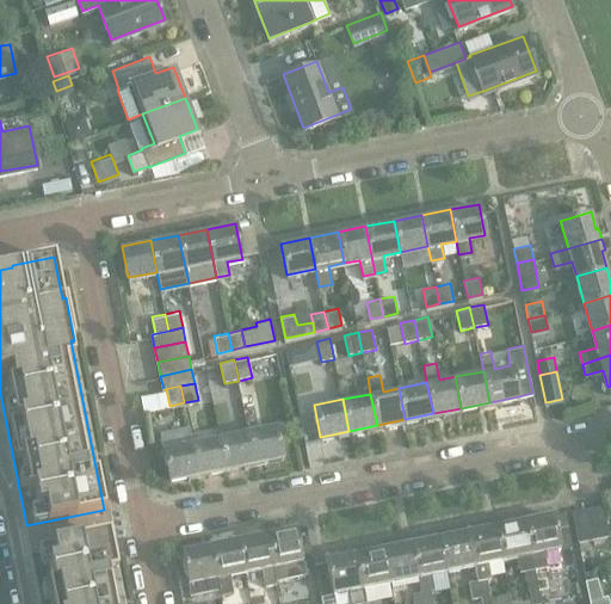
[(277,424),(248,430),(254,462),(283,456),(277,424)]
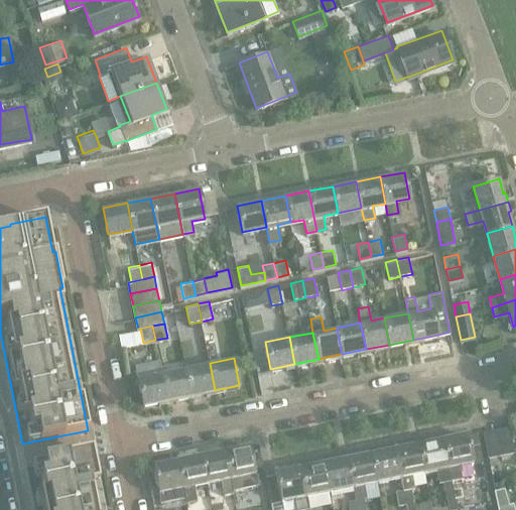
[(162,373),(159,359),(135,363),(143,404),(167,399),(162,373)]
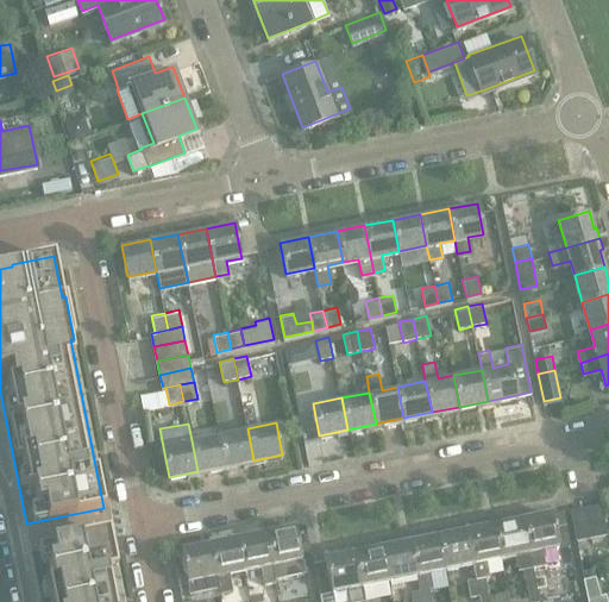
[(248,428),(219,434),(226,465),(253,461),(248,428)]
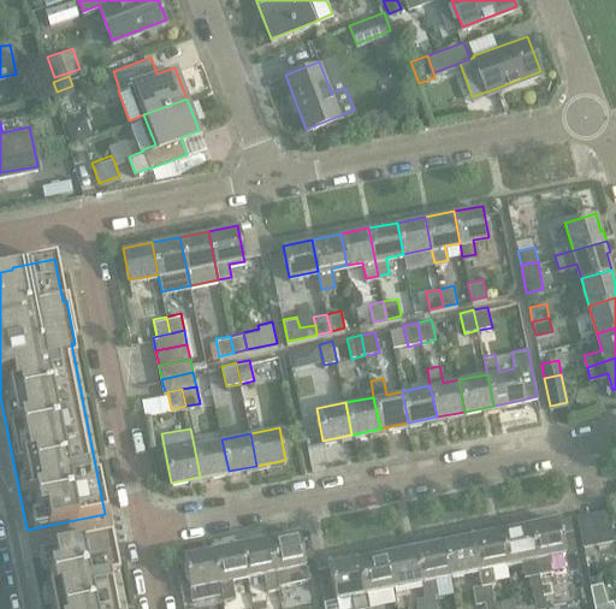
[(221,439),(194,445),(200,477),(229,471),(221,439)]
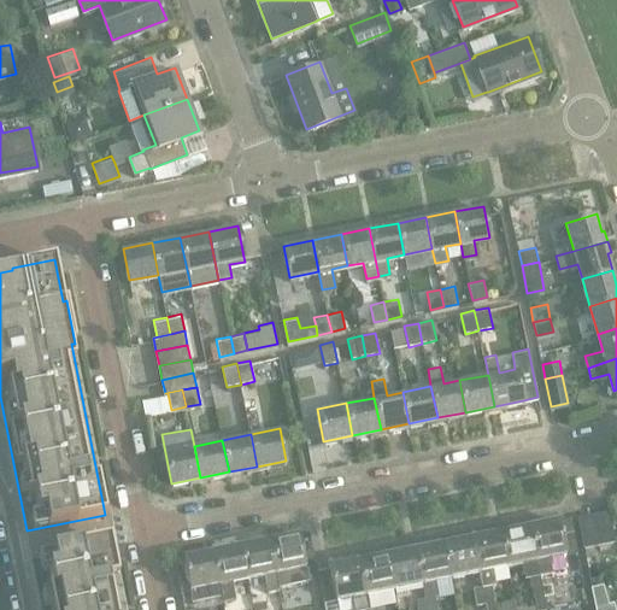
[(609,508),(593,511),(599,541),(615,538),(609,508)]
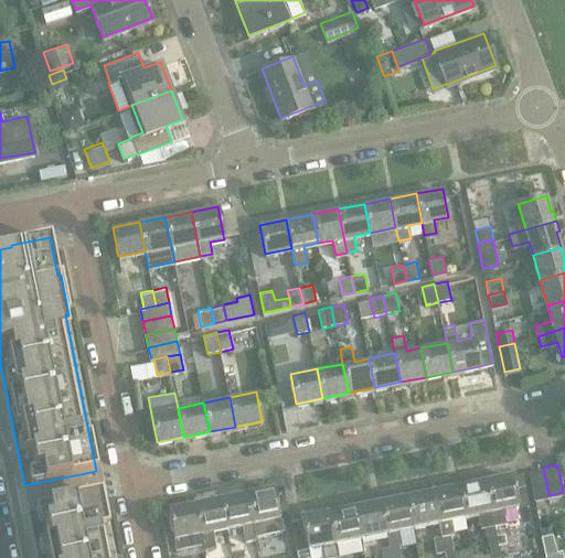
[(548,495),(543,468),(529,470),(535,497),(548,495)]
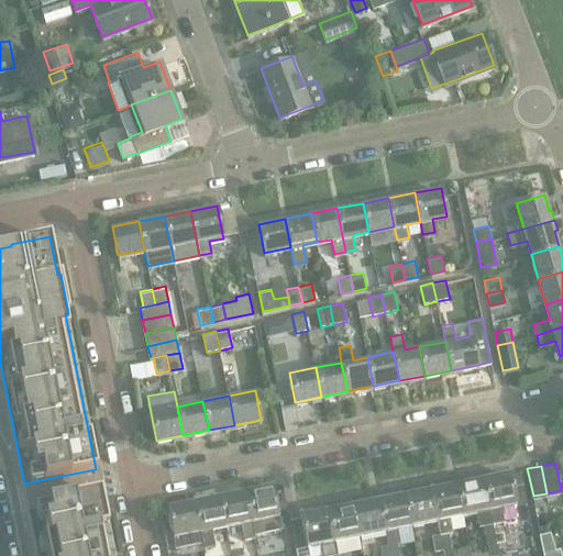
[(510,473),(483,477),(493,524),(501,523),(500,520),(504,519),(500,506),(516,502),(510,473)]
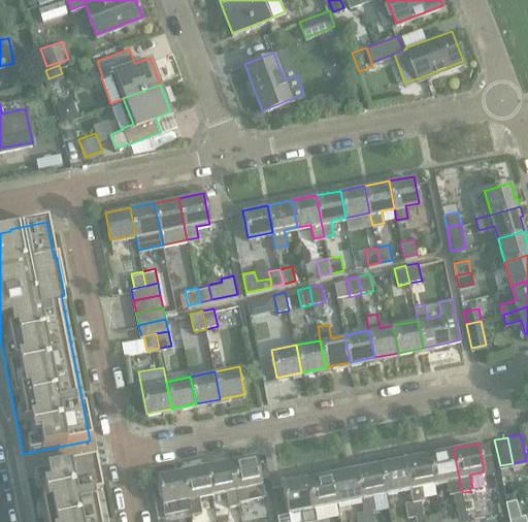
[(453,448),(429,453),(434,482),(447,480),(449,492),(454,491),(460,521),(467,520),(462,492),(453,448)]
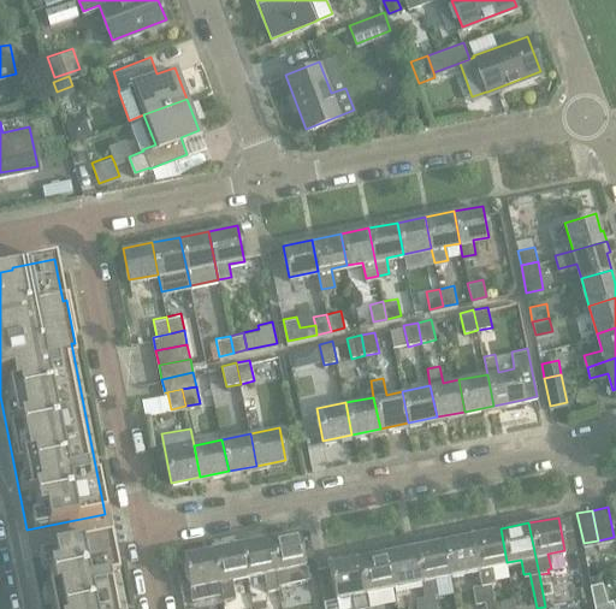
[(501,528),(472,534),(479,568),(478,568),(481,583),(485,599),(485,601),(486,608),(496,608),(491,581),(495,581),(491,566),(507,562),(501,528)]
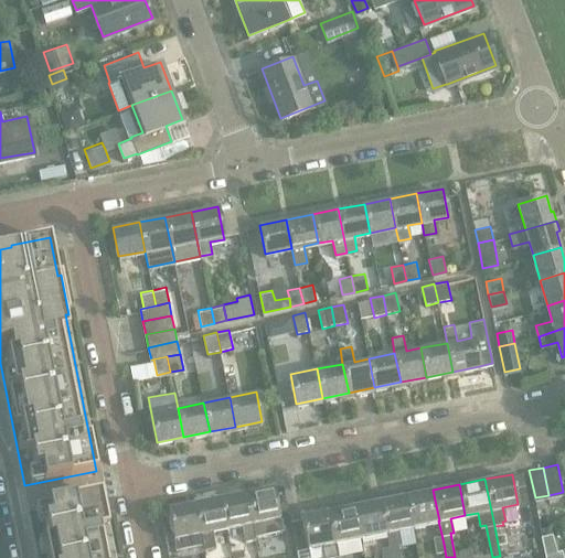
[(246,492),(253,522),(255,534),(281,528),(274,486),(246,492)]
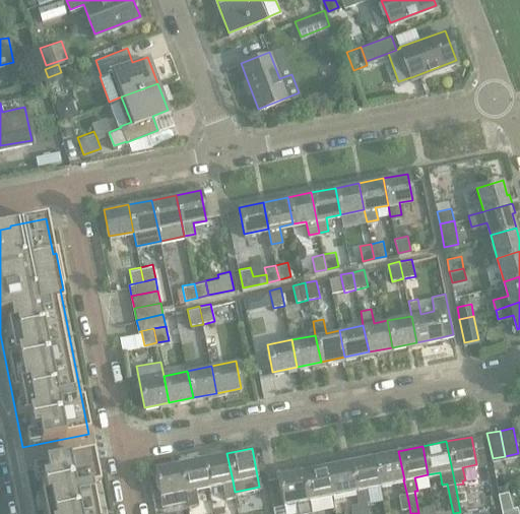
[(398,451),(374,456),(380,484),(403,479),(404,479),(398,451)]
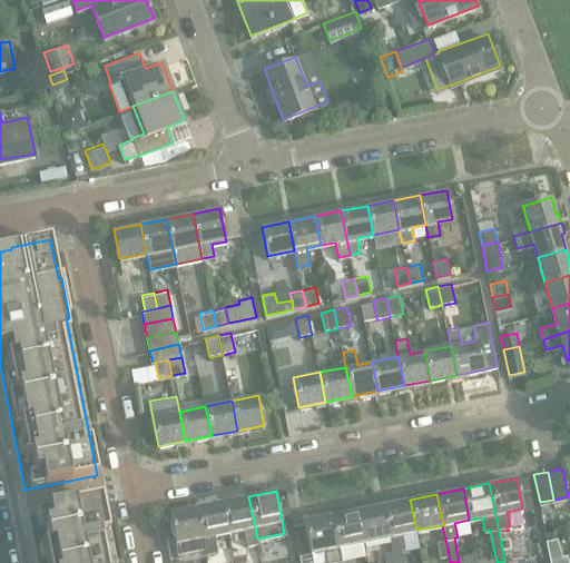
[(114,562),(101,496),(29,512),(39,562),(114,562)]
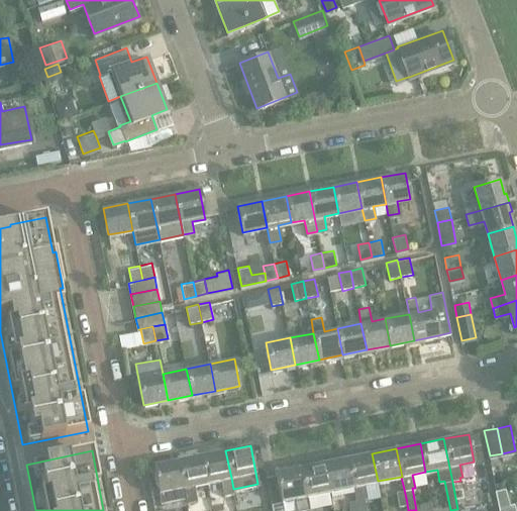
[(225,450),(202,454),(207,482),(221,480),(224,494),(233,492),(231,478),(225,450)]
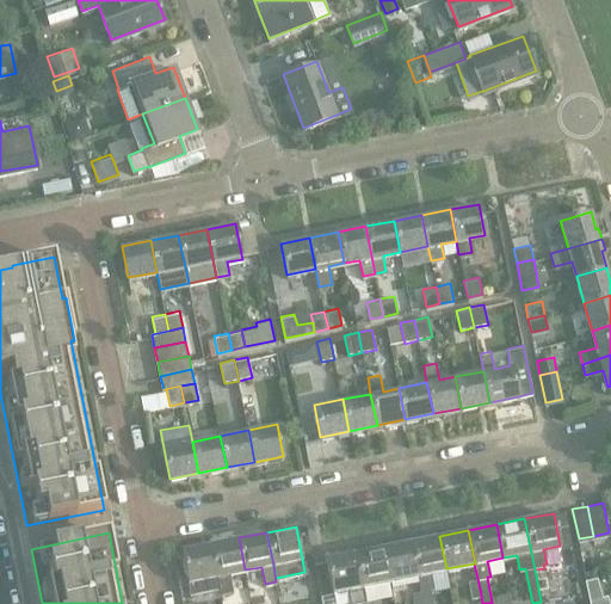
[(418,574),(421,590),(424,603),(433,603),(431,587),(434,587),(431,572),(446,568),(439,536),(412,541),(418,574)]
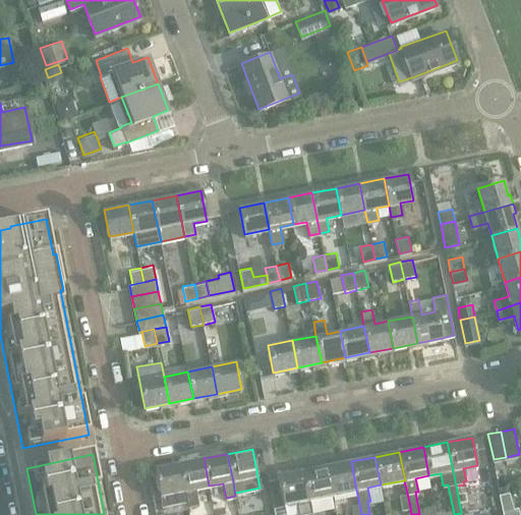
[(179,463),(187,501),(187,505),(197,503),(195,489),(209,485),(204,458),(179,463)]
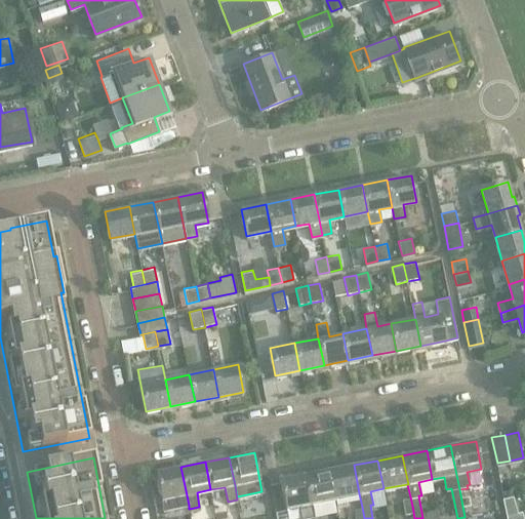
[(354,465),(329,470),(335,498),(359,493),(354,465)]
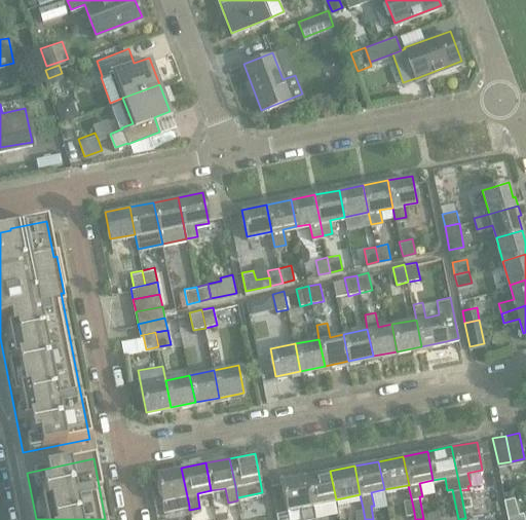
[(156,473),(163,511),(189,506),(181,468),(156,473)]
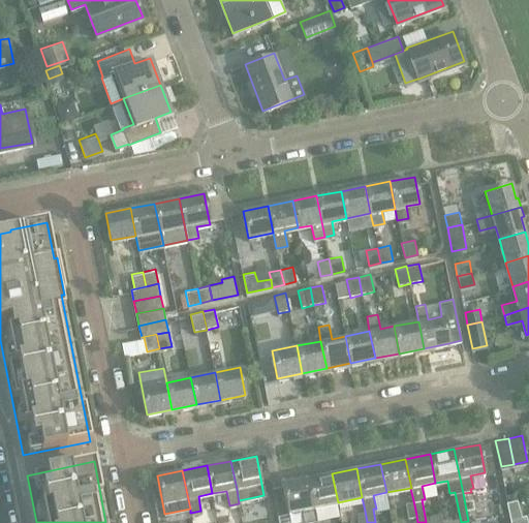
[(332,473),(307,479),(313,508),(338,502),(332,473)]
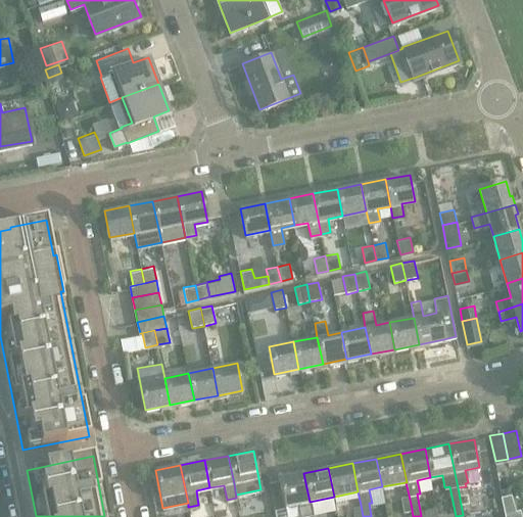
[(310,502),(303,473),(279,478),(285,506),(297,504),(300,516),(312,513),(310,502)]
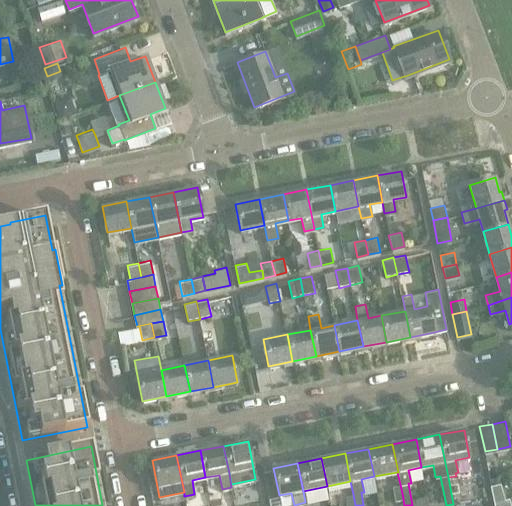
[(491,485),(495,502),(504,500),(501,483),(491,485)]
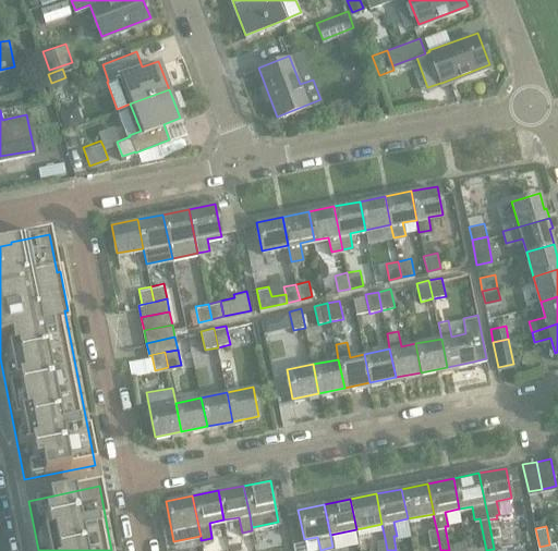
[(439,542),(436,527),(427,529),(431,545),(439,543),(439,542)]
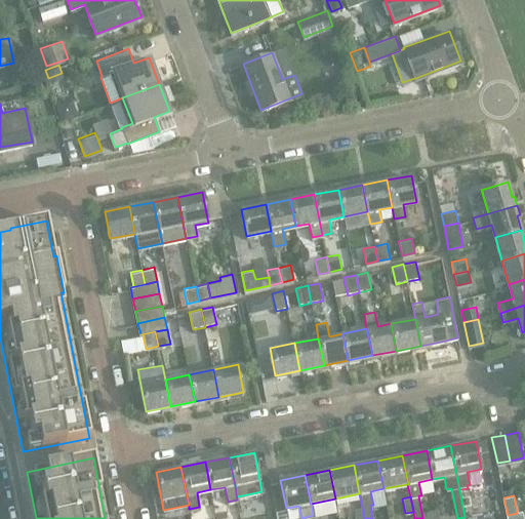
[(364,518),(362,507),(354,508),(356,518),(364,518)]
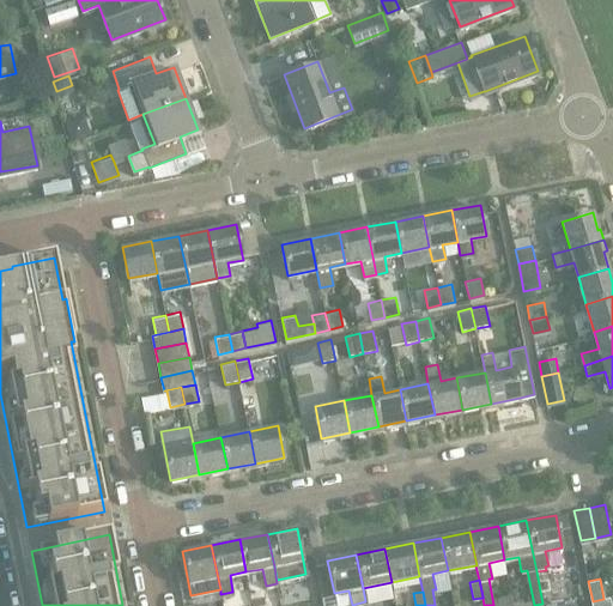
[(522,605),(521,593),(511,594),(514,605),(522,605)]
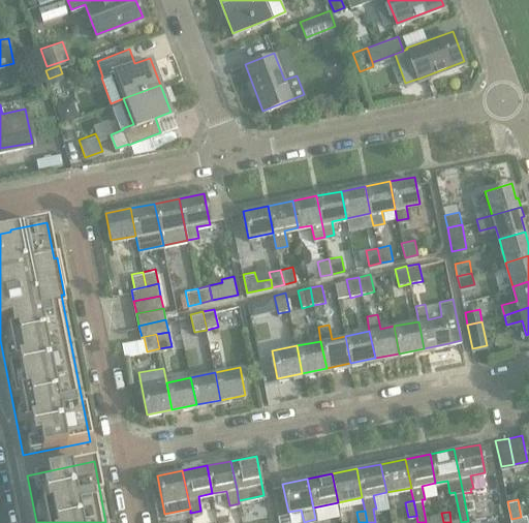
[(443,522),(441,513),(432,515),(433,522),(443,522)]
